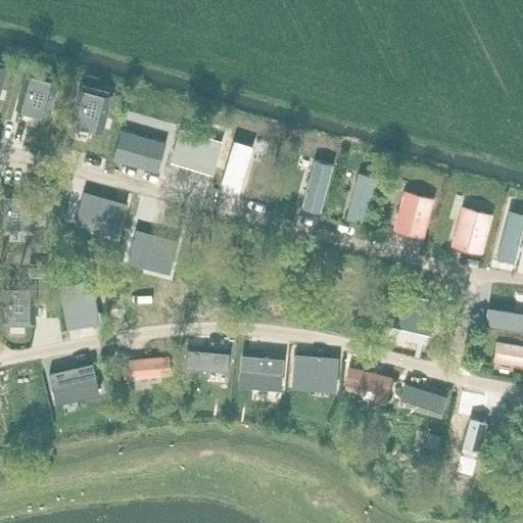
[(57,77),(30,69),(19,107),(47,114),(57,77)]
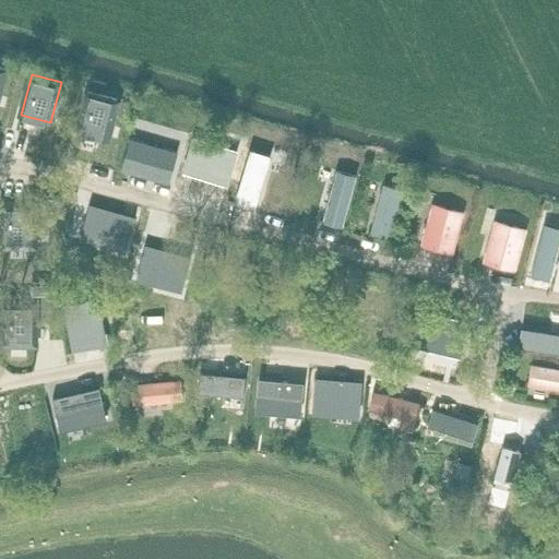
[(94,79),(92,86),(104,91),(106,82),(94,79)]
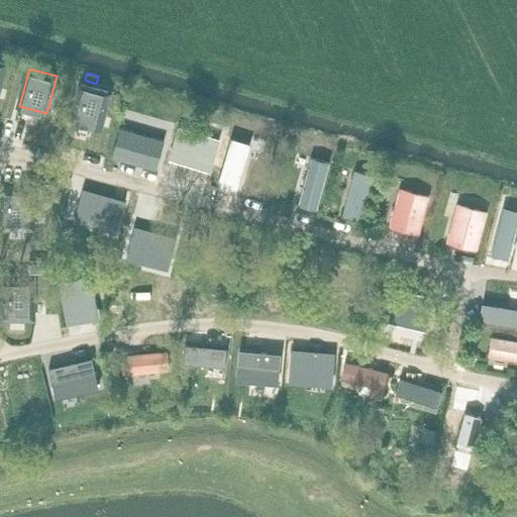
[(109,89),(82,82),(72,119),(99,126),(109,89)]
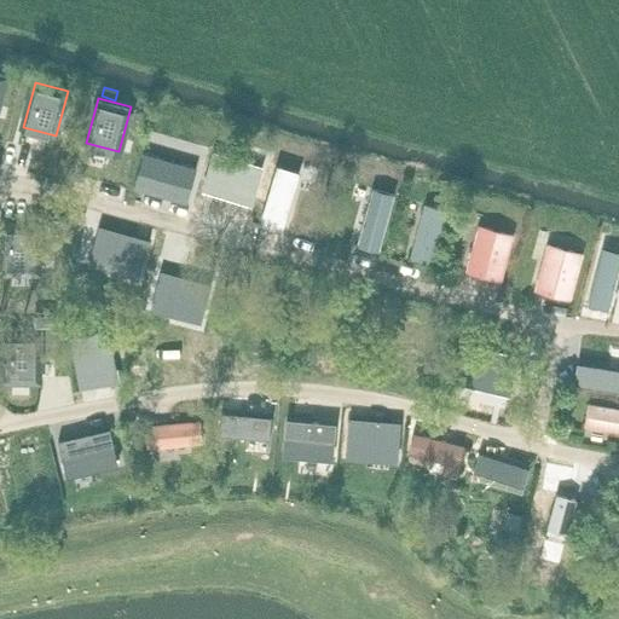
[(196,165),(144,150),(134,187),(186,201),(196,165)]
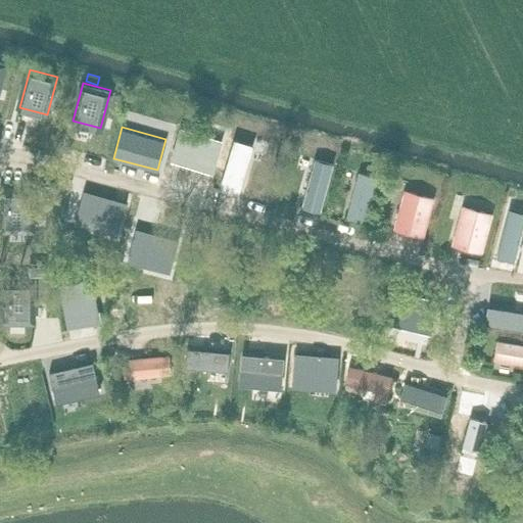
[(181,129),(173,158),(212,171),(222,141),(181,129)]
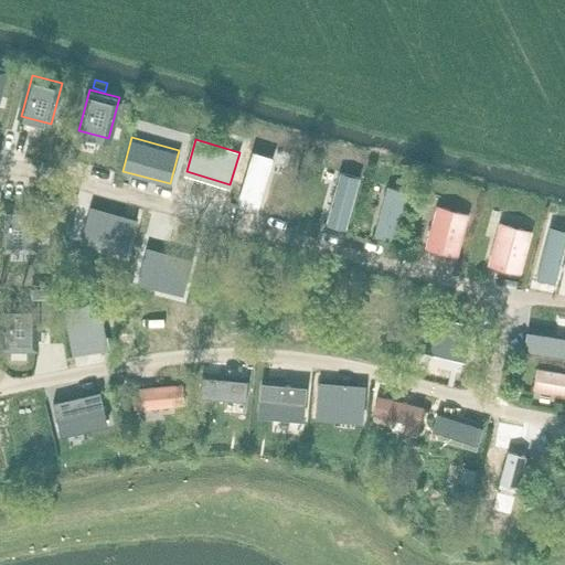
[(279,148),(254,140),(235,208),(259,214),(279,148)]
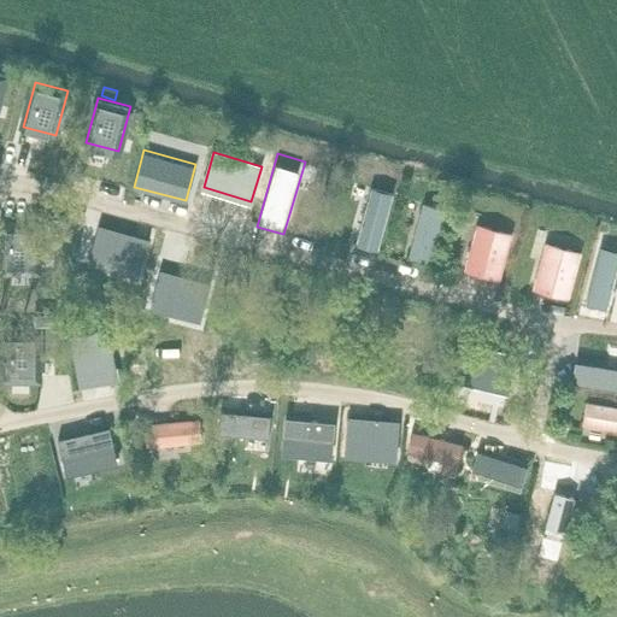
[(344,168),(340,182),(350,184),(353,170),(344,168)]
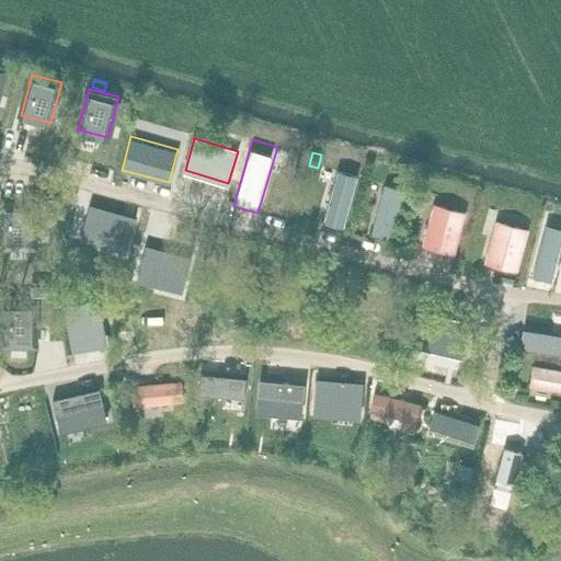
[(338,171),(324,222),(343,227),(356,176),(338,171)]
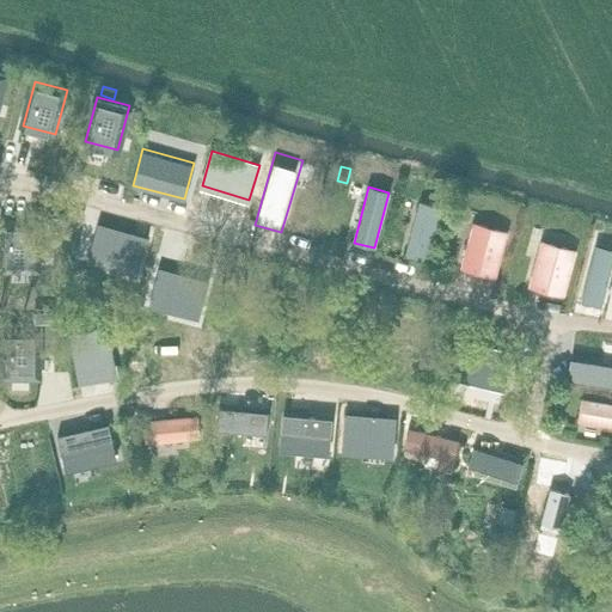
[(444,203),(423,197),(409,252),(429,258),(444,203)]
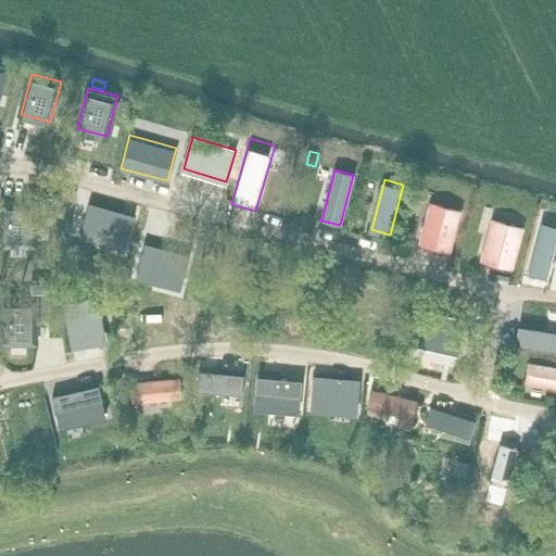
[(57,194),(42,194),(42,209),(57,209),(57,194)]
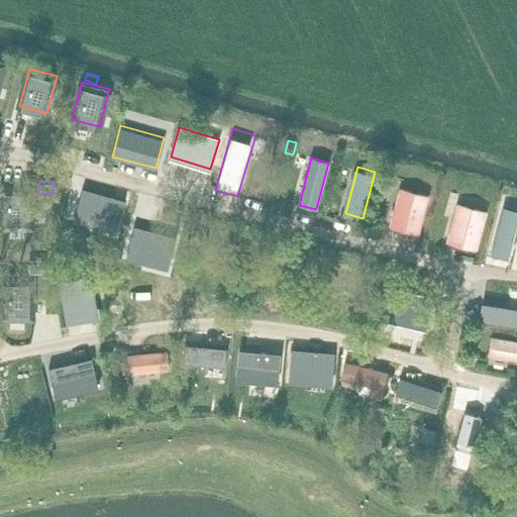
[(2,226),(30,226),(30,186),(2,186),(2,226)]
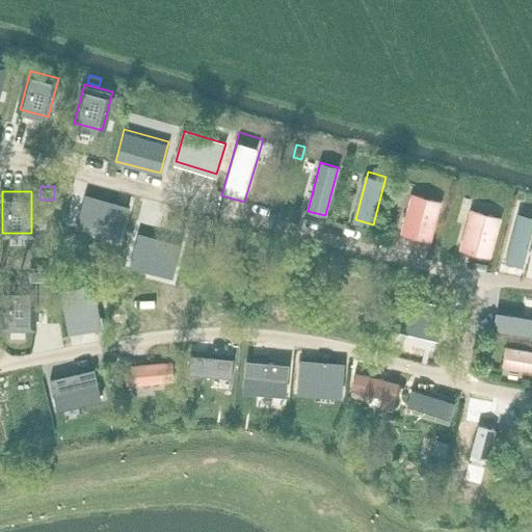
[(77,221),(117,232),(125,204),(85,193),(77,221)]
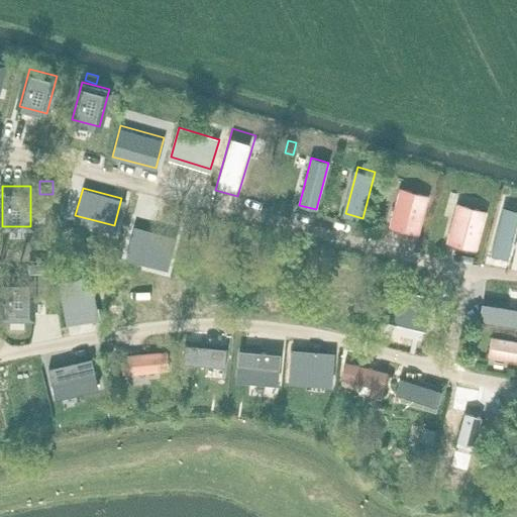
[(429,196),(401,189),(391,226),(419,233),(429,196)]
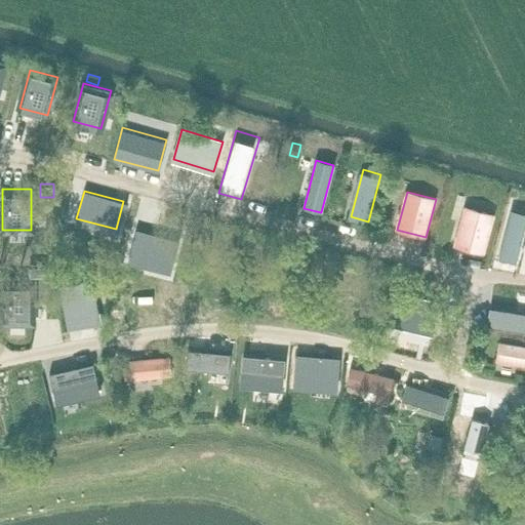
[(484,253),(494,215),(466,207),(455,245),(484,253)]
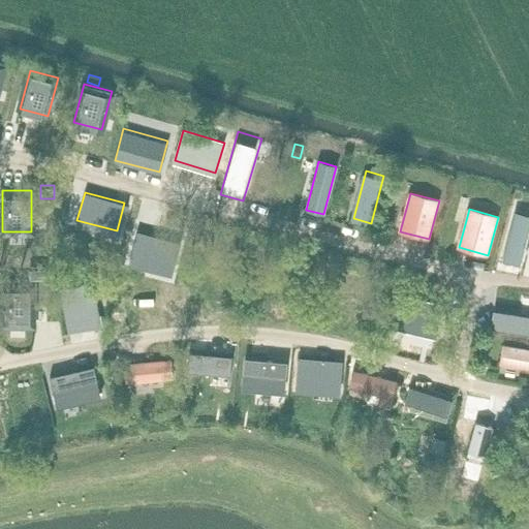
[(528,213),(516,210),(504,257),(522,261),(528,234),(528,213)]
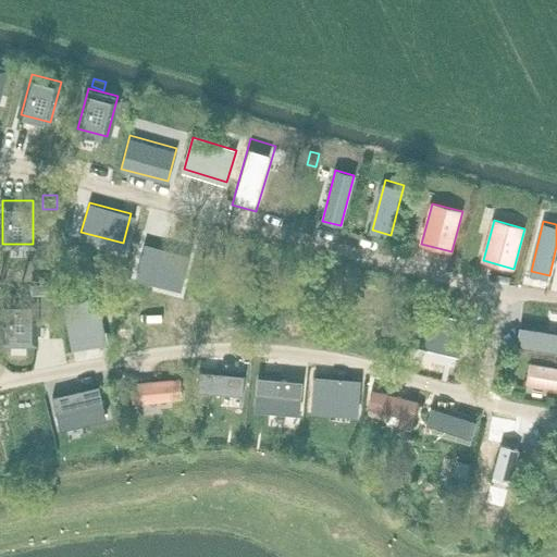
[(187,255),(145,243),(137,272),(178,284),(187,255)]
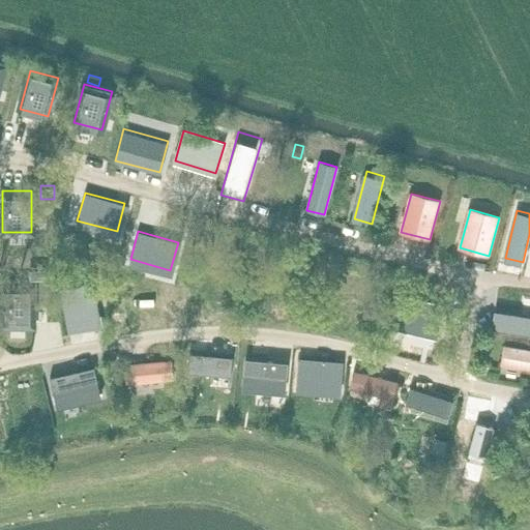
[(42,266),(29,266),(29,280),(42,280),(42,266)]
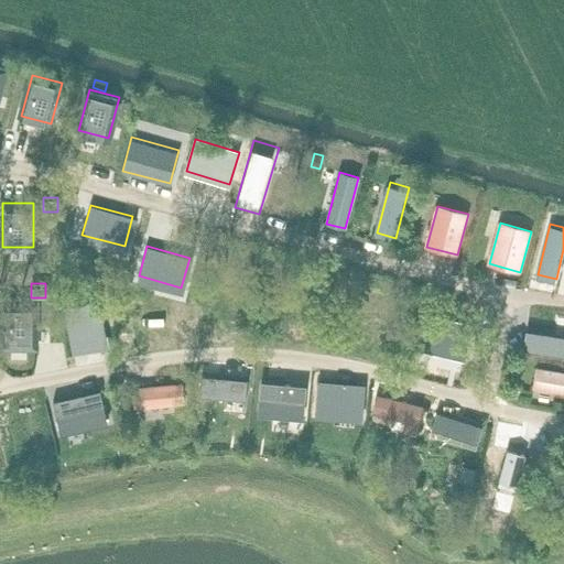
[(34,347),(34,303),(3,303),(3,347),(34,347)]
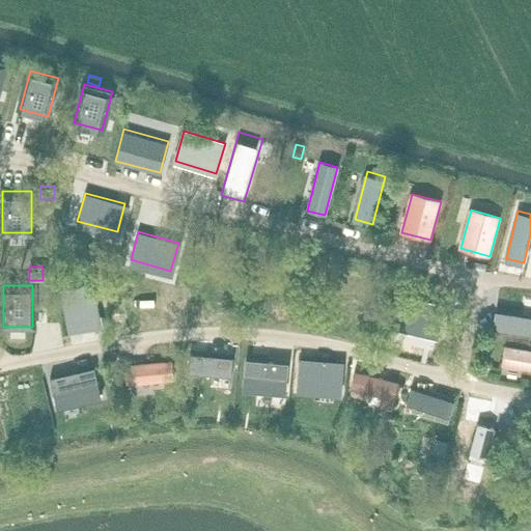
[(99,327),(90,286),(62,291),(70,333),(99,327)]
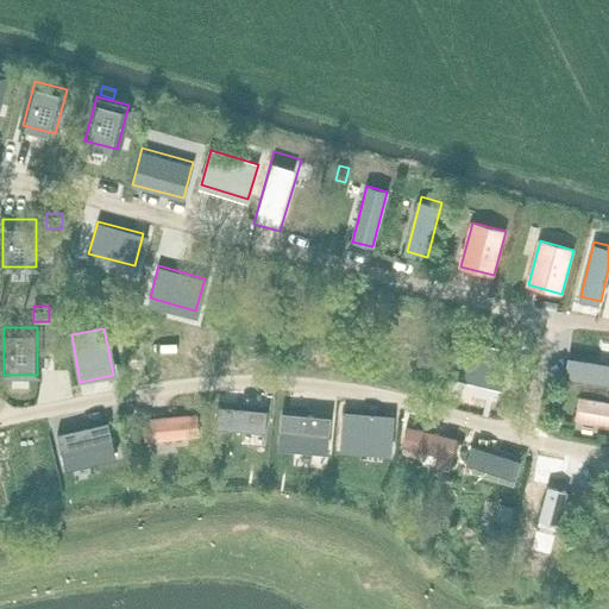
[(454,371),(501,383),(508,350),(463,339),(454,371)]
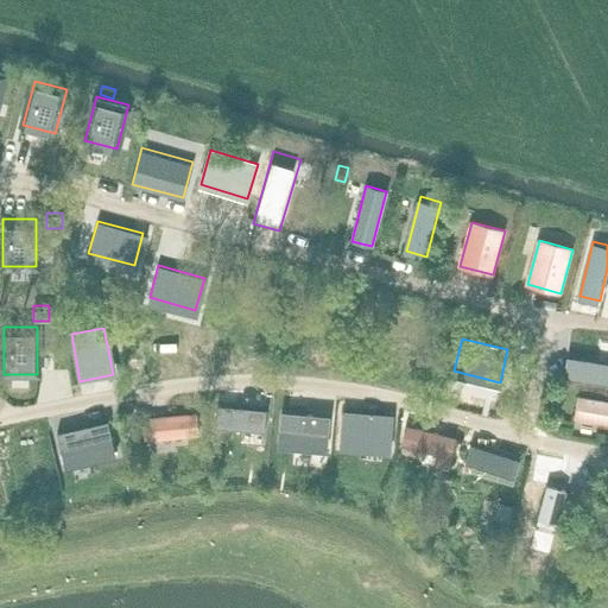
[(607,360),(568,355),(565,375),(607,381),(607,360)]
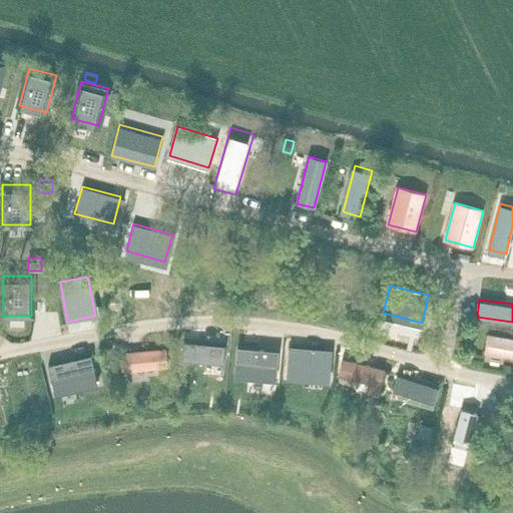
[(512,355),(512,335),(489,332),(486,351),(512,355)]
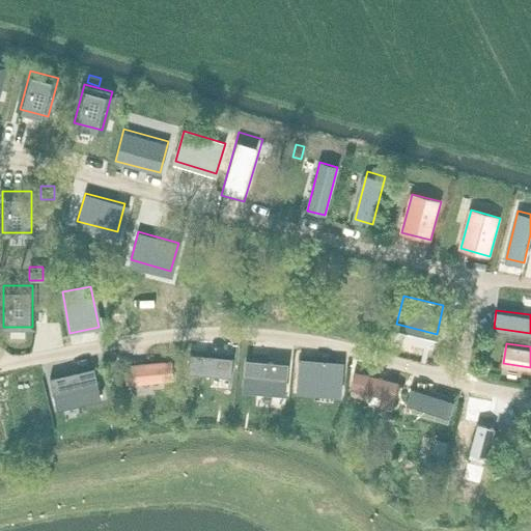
[(233,358),(190,353),(188,372),(231,376),(233,358)]
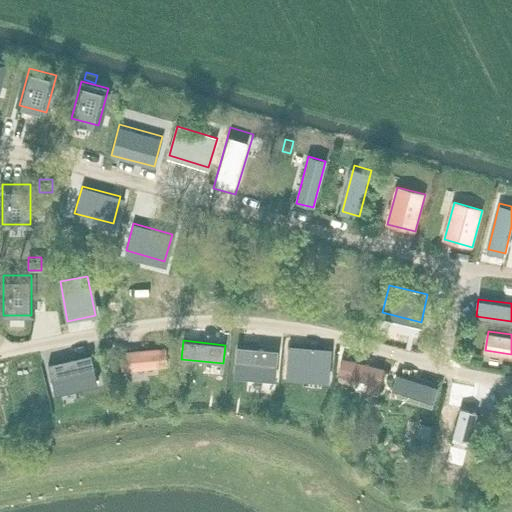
[(289,345),(286,373),(326,376),(329,349),(289,345)]
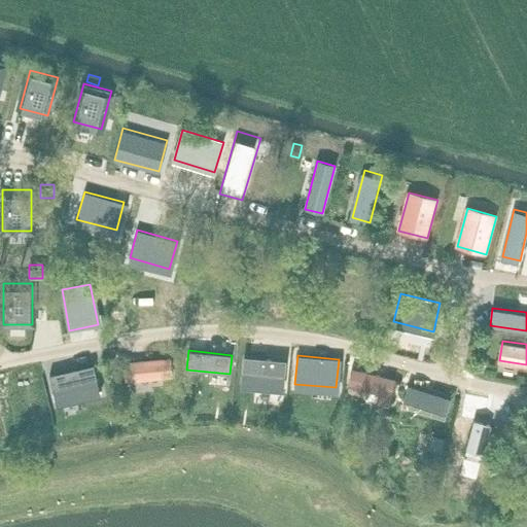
[(171,357),(125,361),(127,382),(173,377),(171,357)]
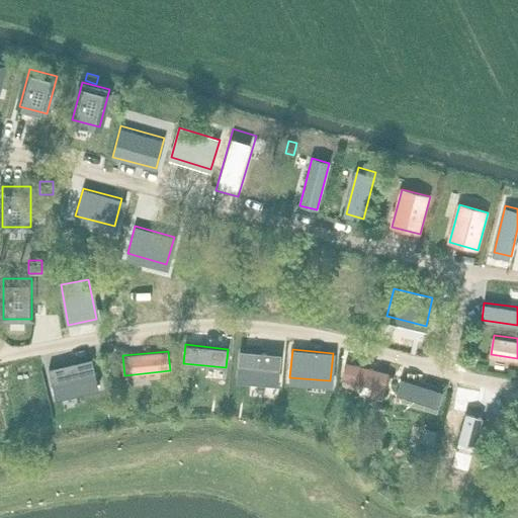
[(241,351),(239,379),(279,382),(281,354),(241,351)]
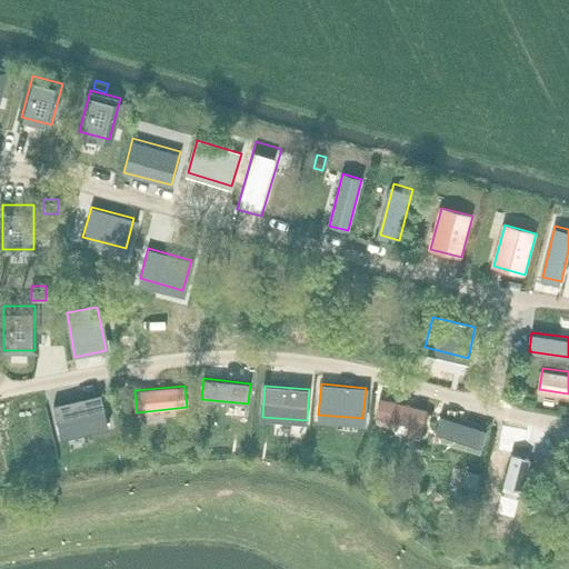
[(62,437),(108,427),(100,397),(55,407),(62,437)]
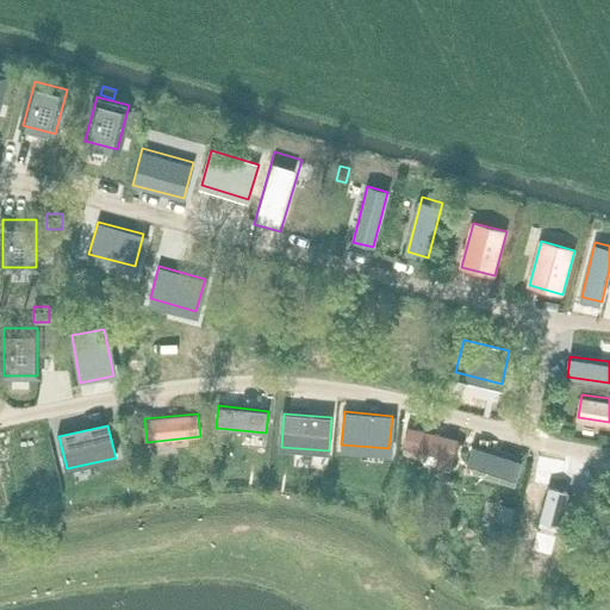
[(439,454),(435,467),(449,471),(458,439),(443,435),(411,428),(406,446),(439,454)]
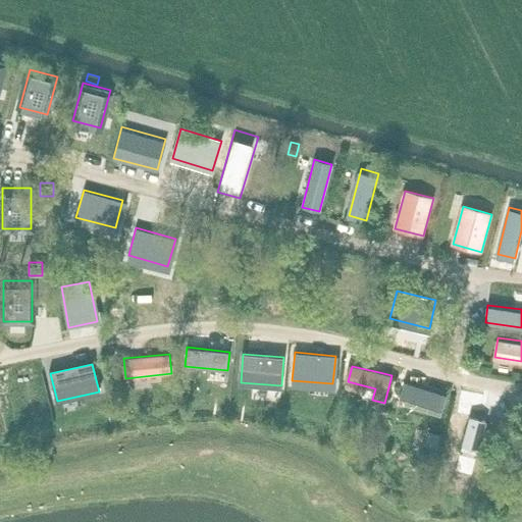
[(405,379),(400,396),(442,409),(448,394),(405,379)]
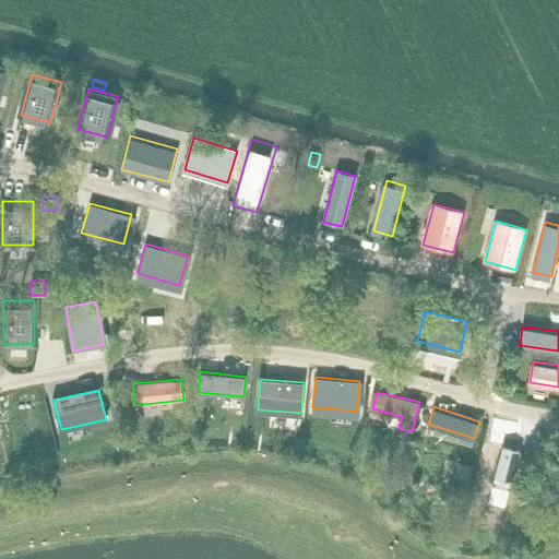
[(468,479),(472,465),(460,463),(456,477),(468,479)]
